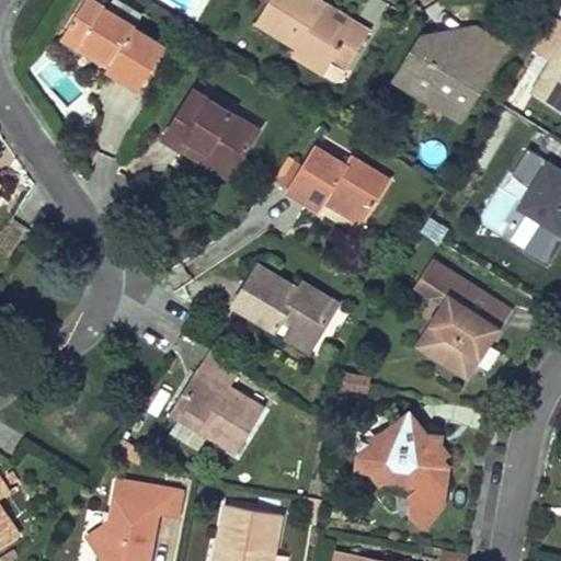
[(136,25),(94,0),(84,0),(66,31),(113,59),(109,66),(107,67),(140,87),(165,46),(134,27),(136,25)]
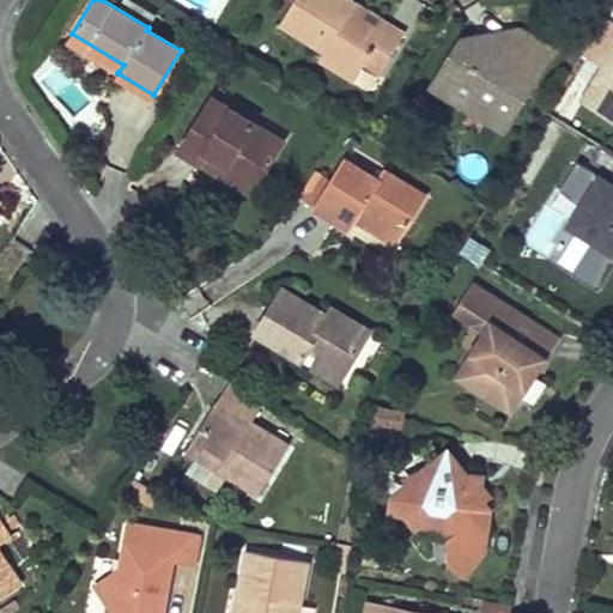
[(356,4),(351,0),(293,0),(280,23),(326,52),(363,76),(368,67),(378,74),(405,34),(389,23),(384,30),(352,10),(356,4)]
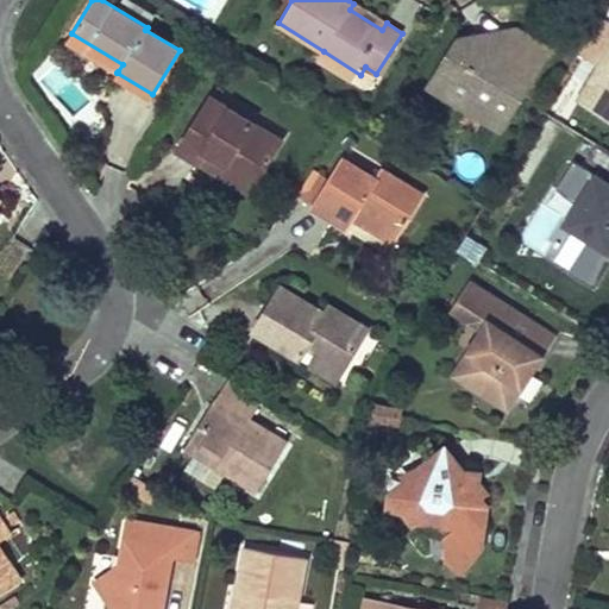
[(387,23),(353,4),(350,10),(382,30),(387,23)]
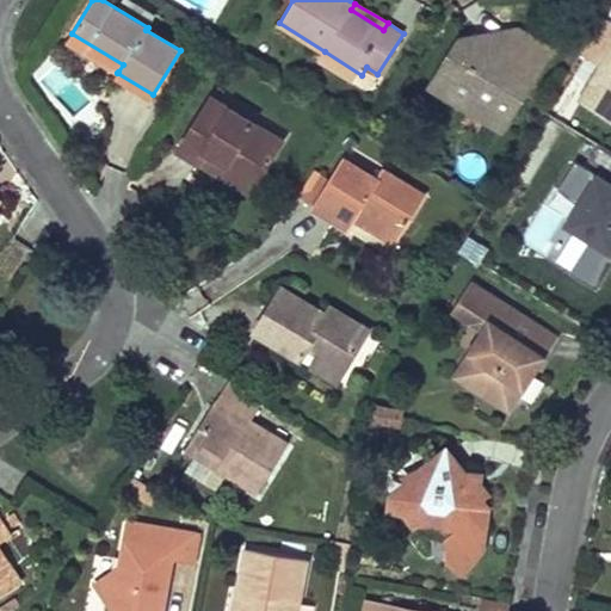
[(610,19),(605,16),(581,54),(591,60),(602,66),(596,75),(581,99),(610,117),(610,19)]
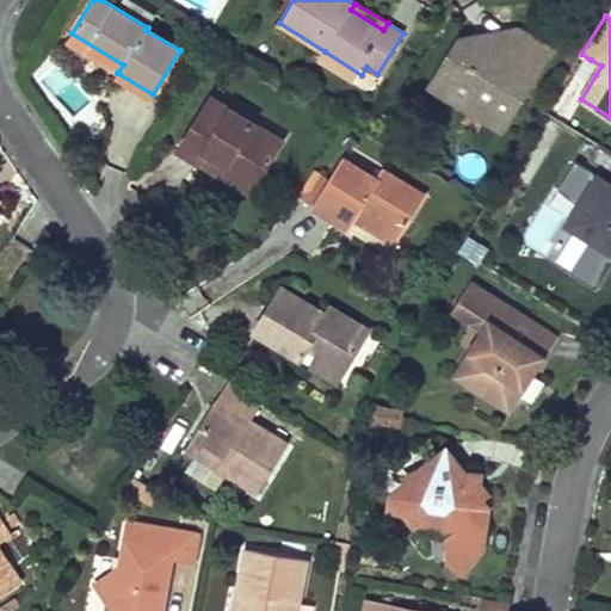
[(495,59),(457,36),(429,85),(467,109),(476,94),(493,104),(489,110),(510,123),(553,51),(514,28),(495,59)]
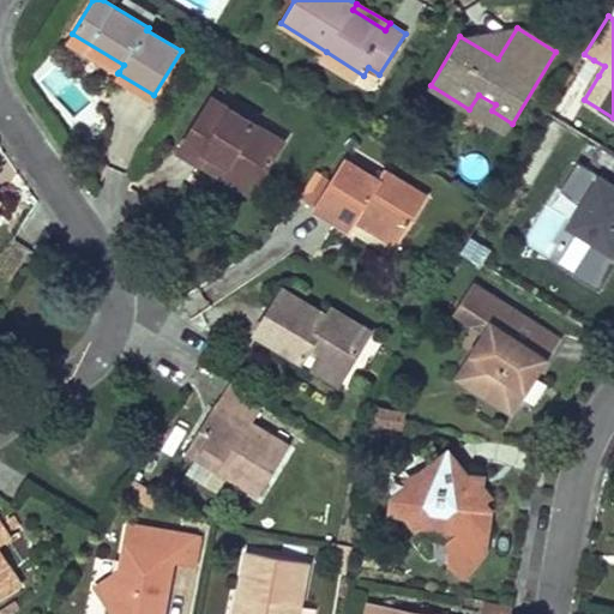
[(517,28),(459,36),(498,59),(517,28)]
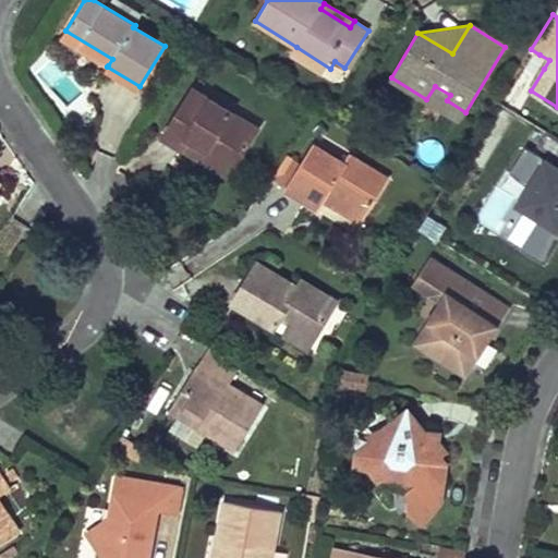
[(112,59),(65,31),(61,37),(108,65),(112,59)]
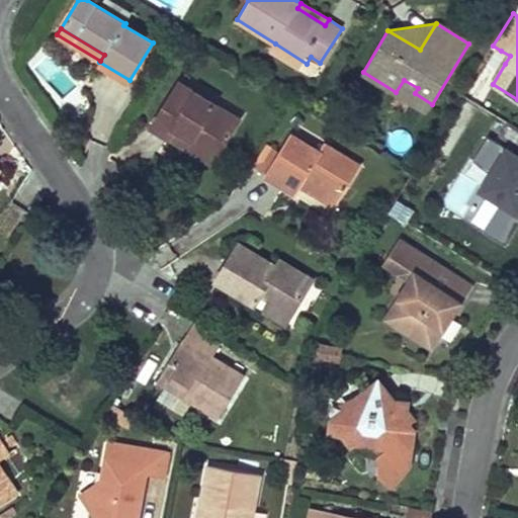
[(307,64),(275,44),(270,51),(299,68),(305,67),(307,64)]
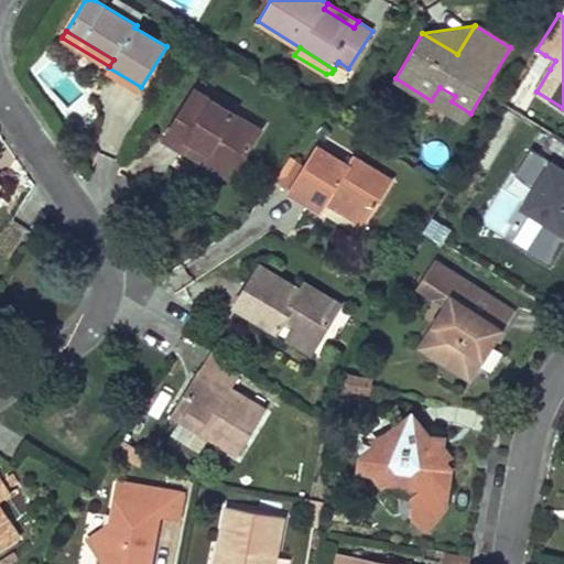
[(540,64),(550,69),(555,61),(545,55),(540,64)]
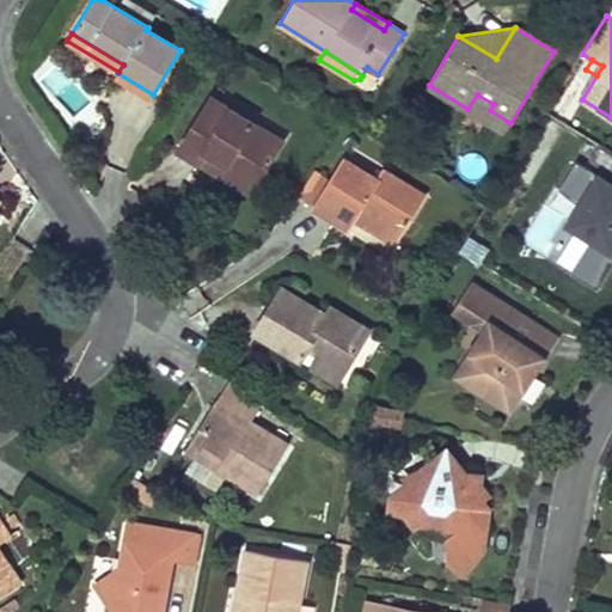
[(494,104),(477,95),(467,109),(506,132),(510,123),(490,110),(494,104)]
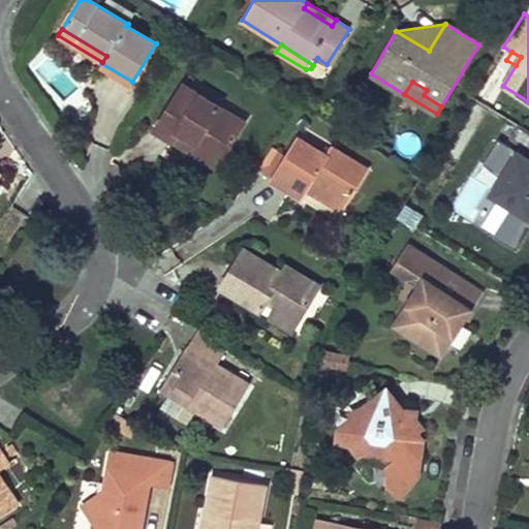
[(245,121),(183,83),(155,128),(174,139),(179,130),(222,157),(245,121)]
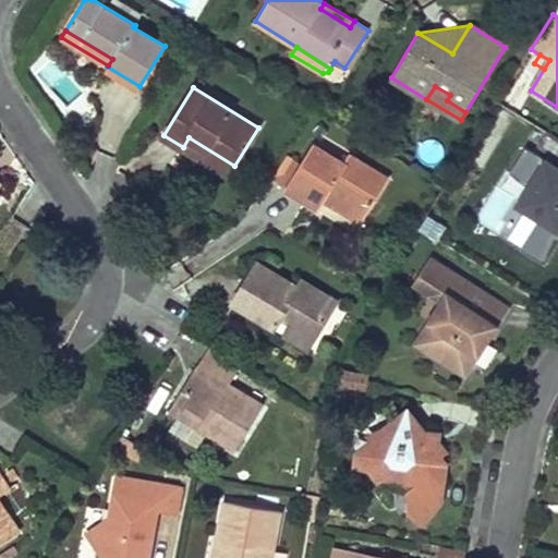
[(234,166),(189,137),(183,147),(229,176),(234,166)]
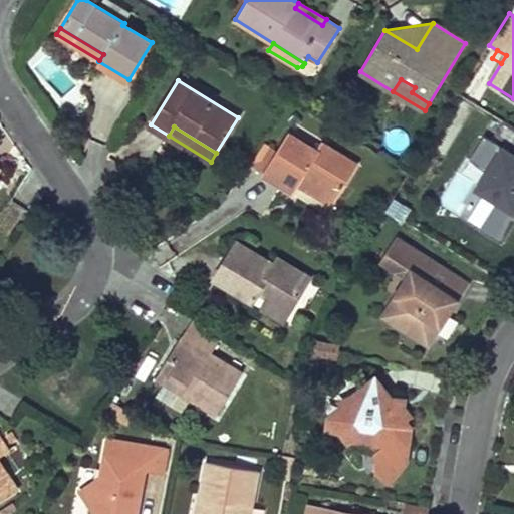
[(317,150),(289,133),(278,151),(264,174),(293,192),(297,185),(302,178),(336,198),(357,164),(321,142),(317,150)]
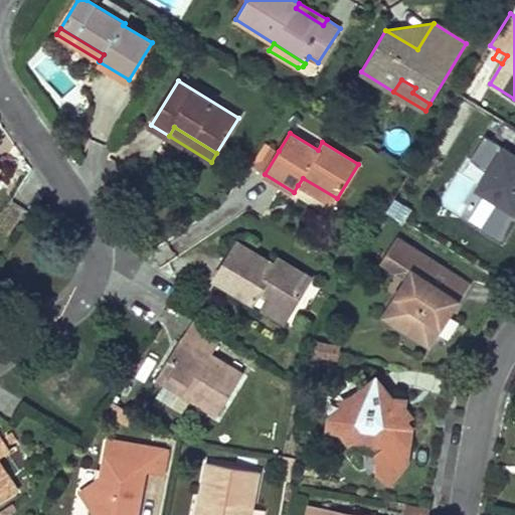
[(472,157),(487,166),(475,187),(497,201),(481,228),(503,241),(514,222),(514,153),(485,135),(472,157)]
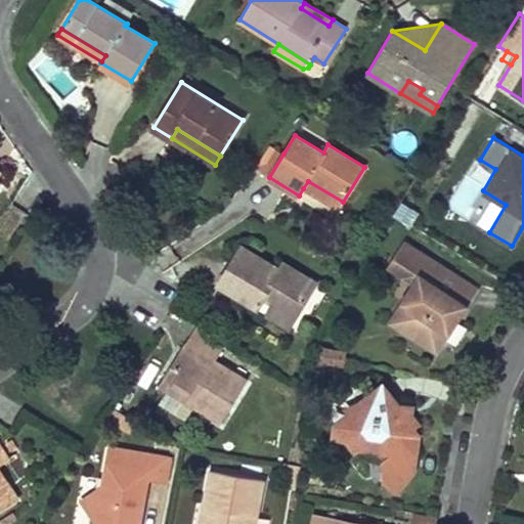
[(256,169),(269,177),(284,154),(270,145),(256,169)]
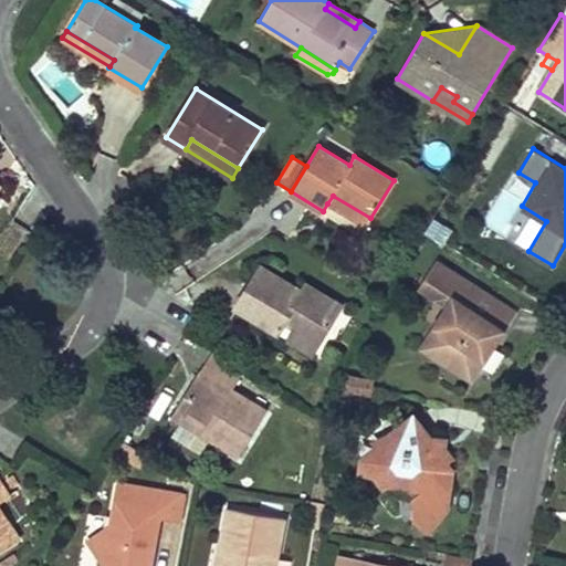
[(370,218),(333,196),(327,203),(365,227),(370,218)]
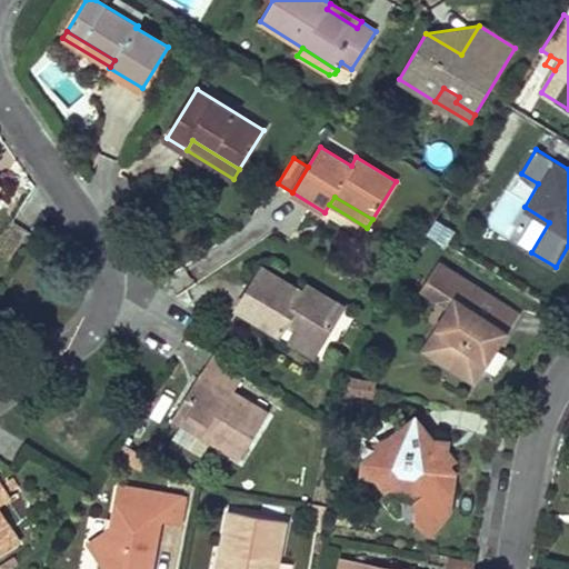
[(436,219),(427,232),(445,243),(452,230),(436,219)]
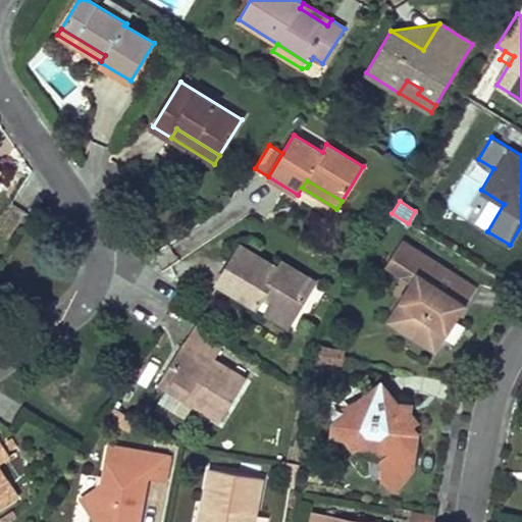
[(279,267),(241,244),(217,282),(258,307),(264,297),(266,293),(276,298),(273,303),(295,316),(316,280),(282,261),(279,267)]
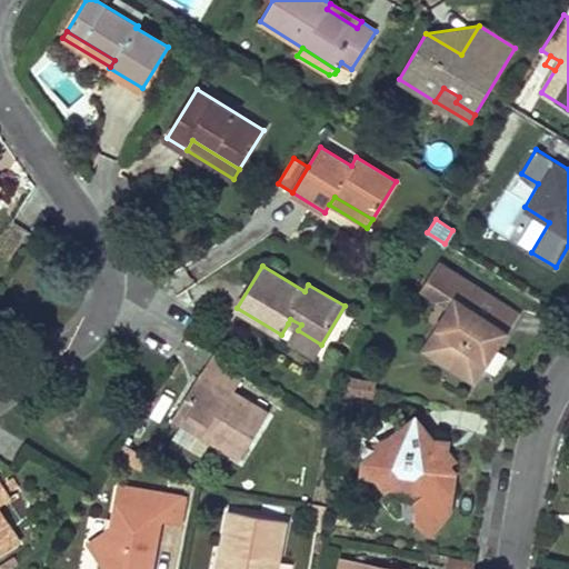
[(462,280),(440,266),(425,289),(453,308),(430,343),(432,352),(468,376),(477,373),(503,332),(502,332),(488,322),(491,319),(477,309),(478,309),(467,302),(476,288),(462,279),(462,280)]
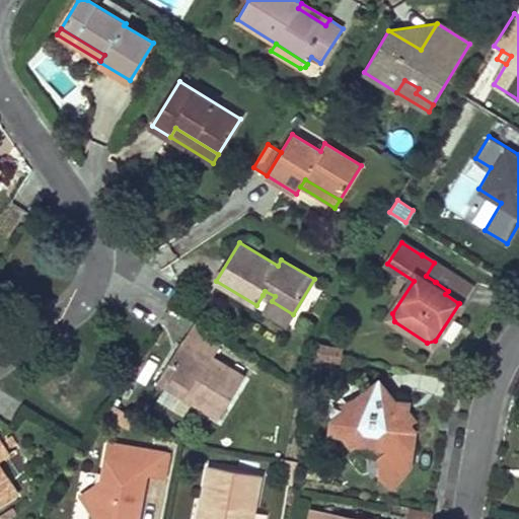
[(469,285),(434,263),(426,276),(436,282),(435,282),(448,291),(445,294),(458,303),(469,285)]
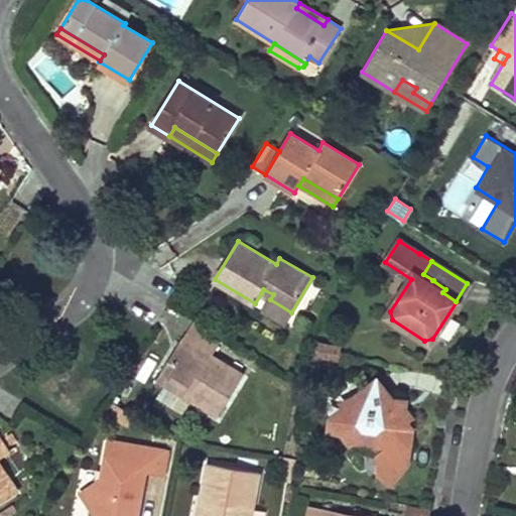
[(273,294),(263,289),(261,293),(270,299),(273,294)]
